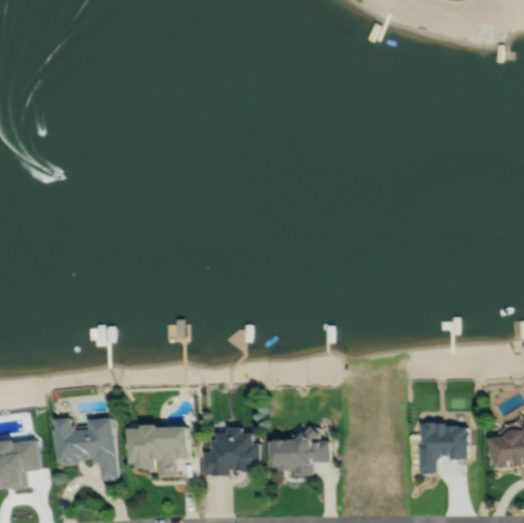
[(69,418),(53,419),(54,430),(53,430),(56,463),(62,463),(62,466),(73,465),(73,463),(81,462),(80,460),(89,460),(88,459),(91,459),(91,461),(97,466),(99,481),(102,481),(102,482),(115,481),(110,418),(86,420),(88,429),(74,430),(74,425),(70,426),(69,418)]
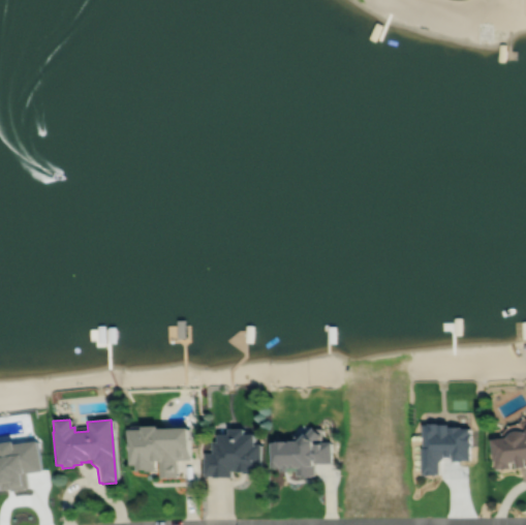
[(423,425),(423,449),(420,449),(420,475),(424,475),(424,477),(434,476),(434,475),(438,475),(437,463),(441,458),(449,458),(449,463),(459,463),(459,462),(467,462),(467,448),(469,448),(469,435),(467,435),(467,429),(458,429),(458,428),(446,428),(446,425),(438,425),(438,424),(429,424),(429,425),(423,425)]
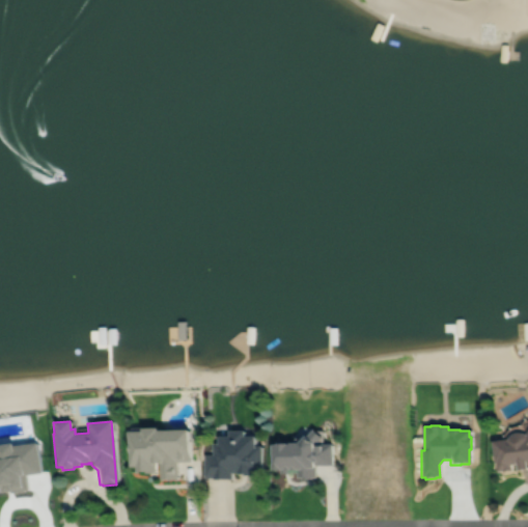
[(128,432),(129,468),(135,467),(135,473),(144,473),(144,474),(155,474),(155,464),(158,464),(159,481),(166,480),(166,481),(176,481),(175,464),(190,463),(189,428),(158,430),(158,427),(142,427),(142,431),(128,432)]
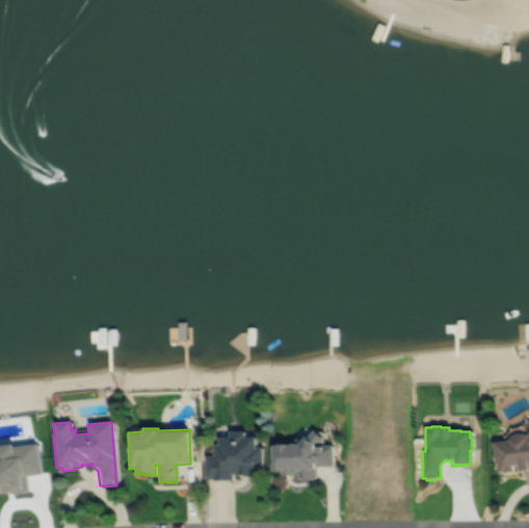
[(274,445),(281,445),(281,443),(290,443),(290,445),(292,445),(292,443),(293,443),(297,439),(300,443),(301,443),(314,430),(323,439),(319,443),(319,446),(333,446),(333,468),(315,468),(315,479),(311,480),(312,481),(300,481),(300,480),(296,480),(296,475),(289,475),(289,476),(281,476),(281,471),(274,471),(274,445)]
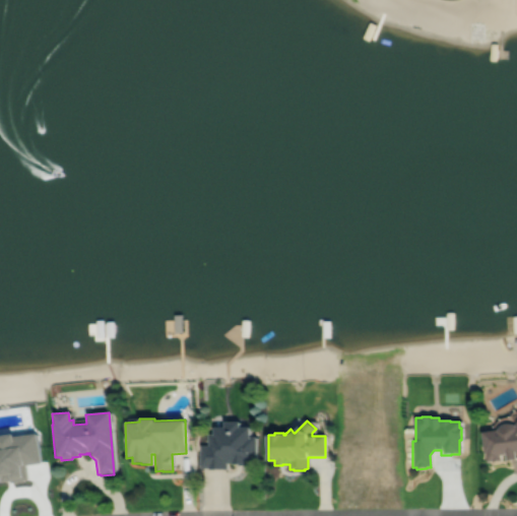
[(479,433),(482,454),(483,454),(486,463),(500,461),(499,456),(505,455),(507,461),(516,460),(515,454),(516,453),(516,421),(513,426),(511,425),(508,424),(506,425),(503,425),(501,426),(499,428),(497,429),(496,431),(479,433)]
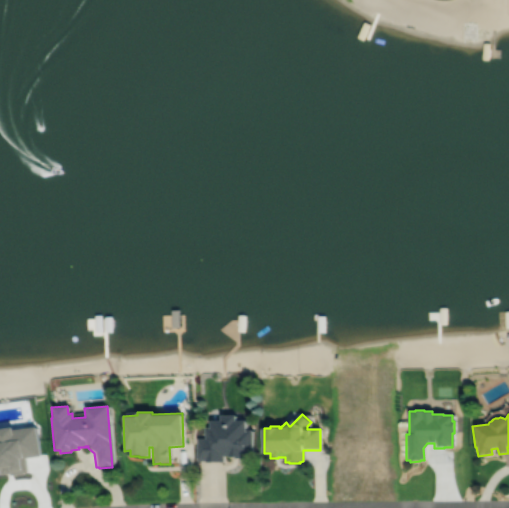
[(235,415),(220,415),(220,421),(209,421),(209,428),(204,428),(203,440),(195,440),(195,463),(222,463),(222,457),(228,457),(228,458),(233,458),(233,459),(245,459),(245,457),(251,457),(251,431),(245,431),(245,421),(235,421),(235,415)]
